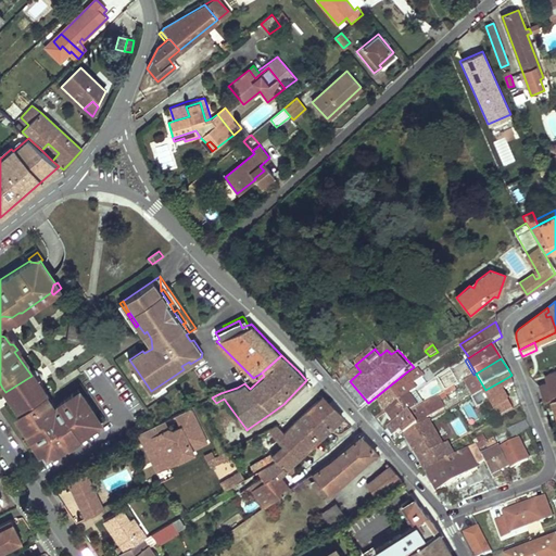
[(382,407),(387,412),(408,397),(411,395),(416,392),(412,386),(433,371),(429,365),(418,371),(379,402),(382,407)]
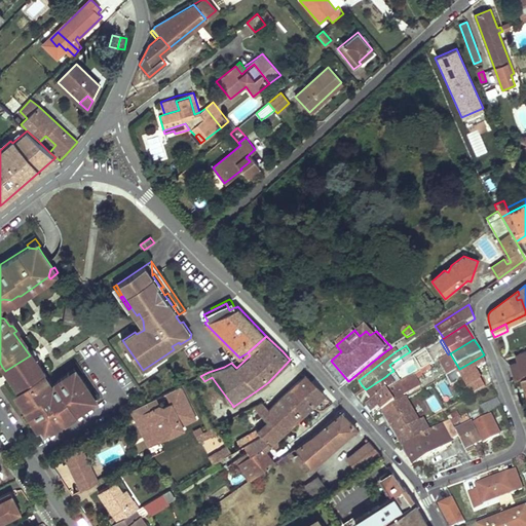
[(413,358),(421,371),(429,366),(435,363),(426,349),(413,358)]
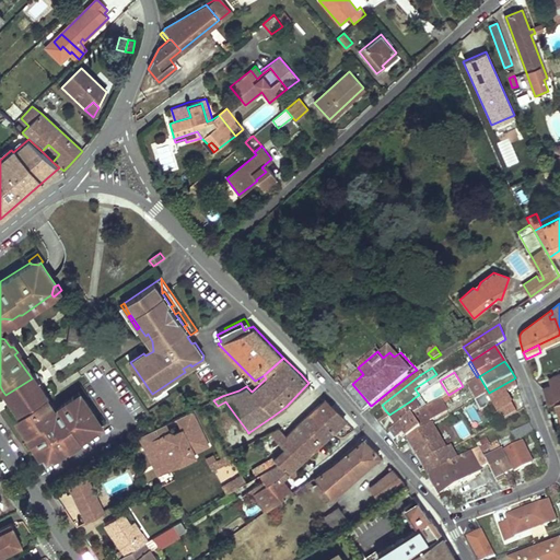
[(559,373),(549,377),(551,385),(559,382),(559,373)]
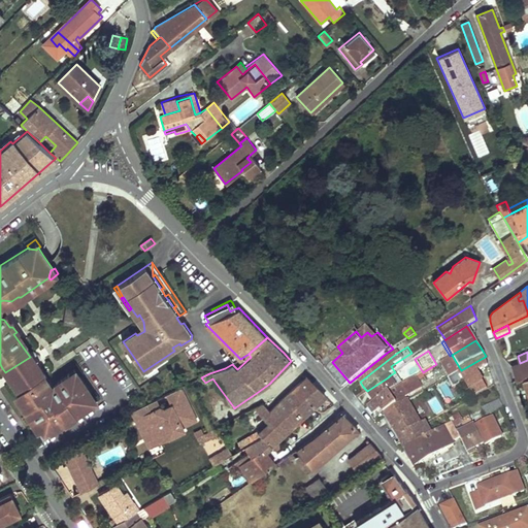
[(168,355),(156,363),(158,367),(170,359),(168,355)]
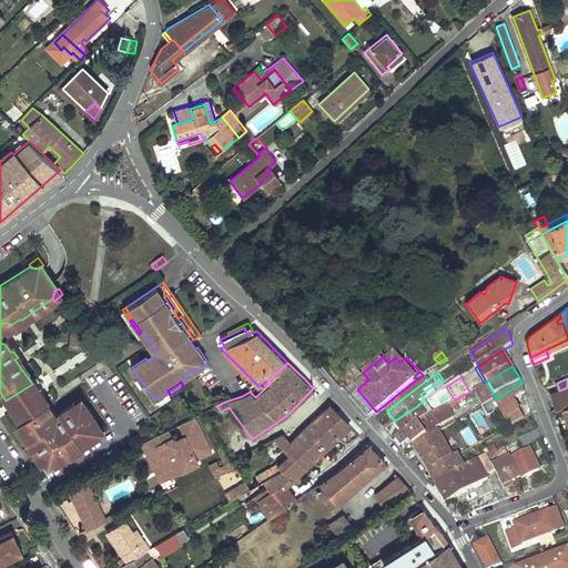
[(32,384),(6,401),(8,404),(11,409),(37,392),(32,384)]
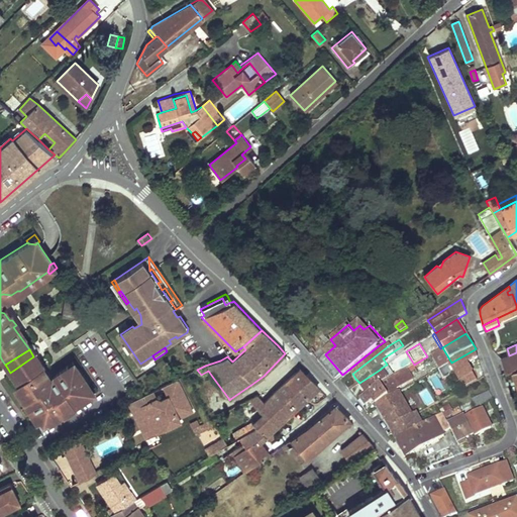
[(479,358),(475,349),(451,363),(449,364),(464,388),(478,381),(468,365),(479,358)]
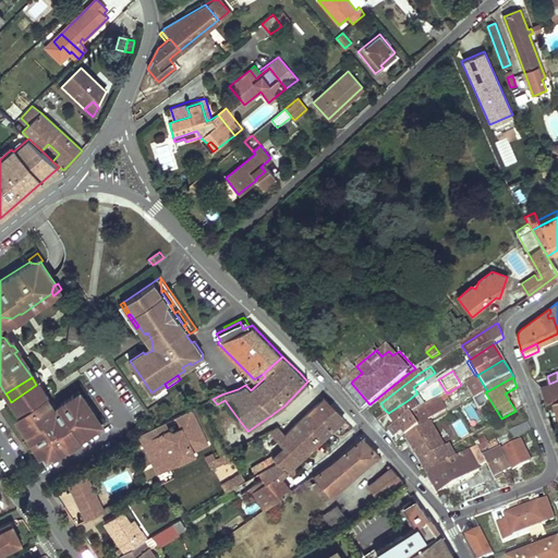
[(553,399),(557,397),(557,380),(549,384),(541,388),(545,401),(553,399)]
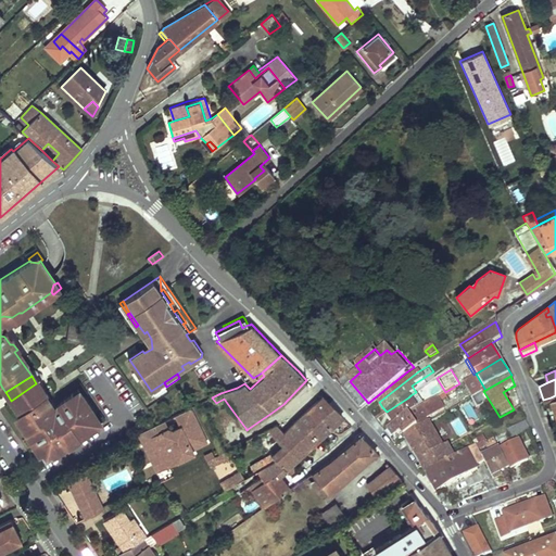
[(350,381),(341,388),(359,409),(368,403),(350,381)]
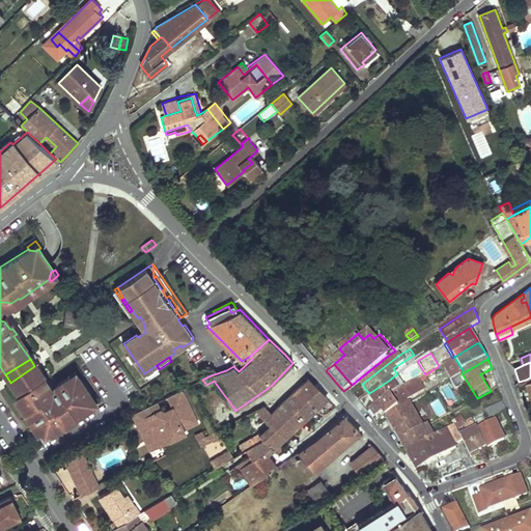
[(157,365),(144,373),(146,378),(159,369),(157,365)]
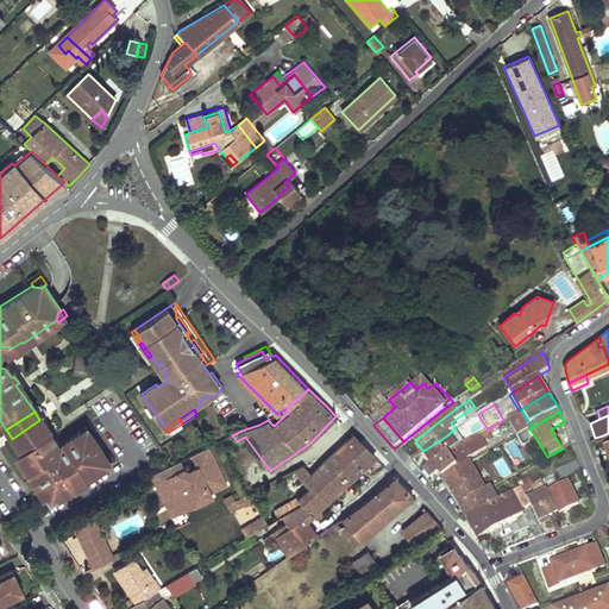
[(39,420),(12,439),(17,445),(20,450),(16,453),(32,478),(36,477),(43,488),(42,491),(49,503),(102,466),(101,464),(102,457),(105,456),(89,433),(87,434),(80,433),(79,431),(62,441),(63,444),(60,446),(58,447),(52,446),(54,444),(51,441),(54,440),(39,420)]
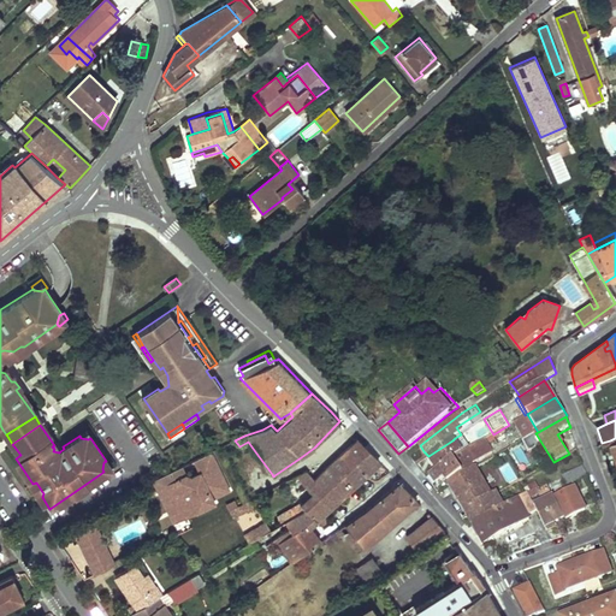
[(87,428),(78,434),(80,436),(81,438),(88,439),(90,438),(93,437),(87,428)]
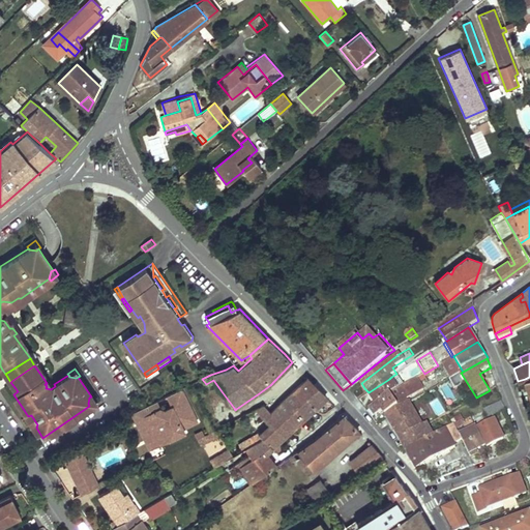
[(423,374),(429,383),(438,377),(433,369),(424,374),(423,374)]
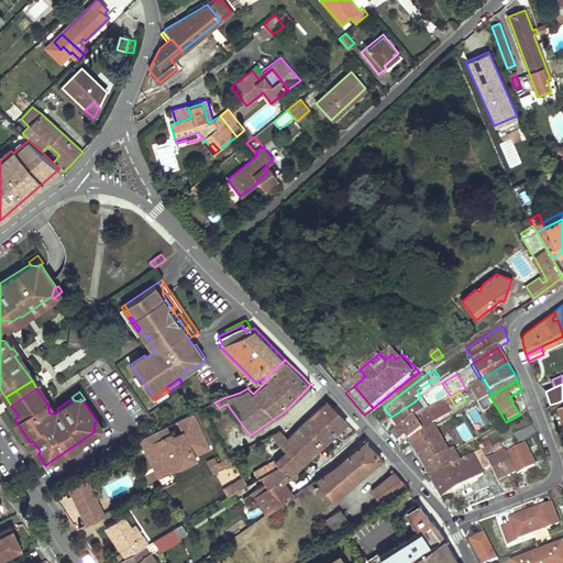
[(227,467),(264,449),(275,461),(279,465),(290,476),(295,482),(299,477),(295,472),(346,422),(327,400),(287,438),(279,430),(221,459),(227,467)]
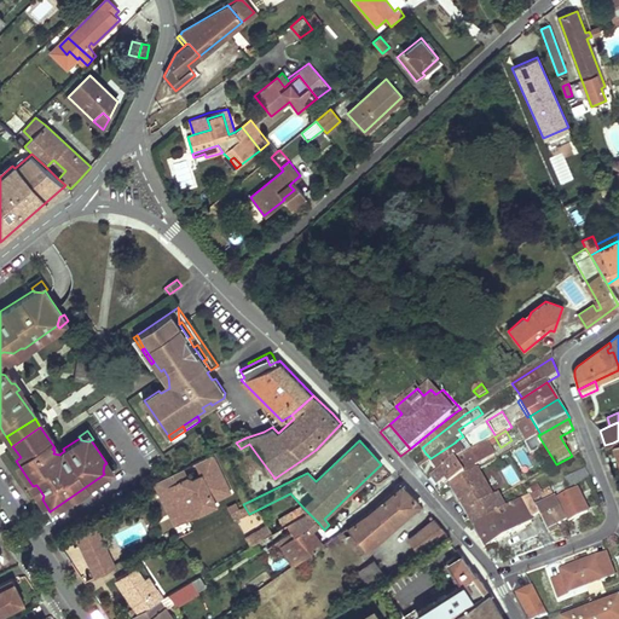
[(457,440),(455,443),(463,456),(467,455),(457,440)]
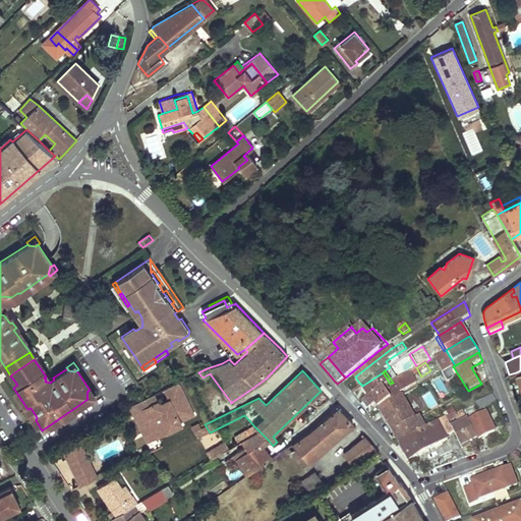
[(367,393),(371,398),(384,389),(390,384),(383,372),(362,386),(367,393)]
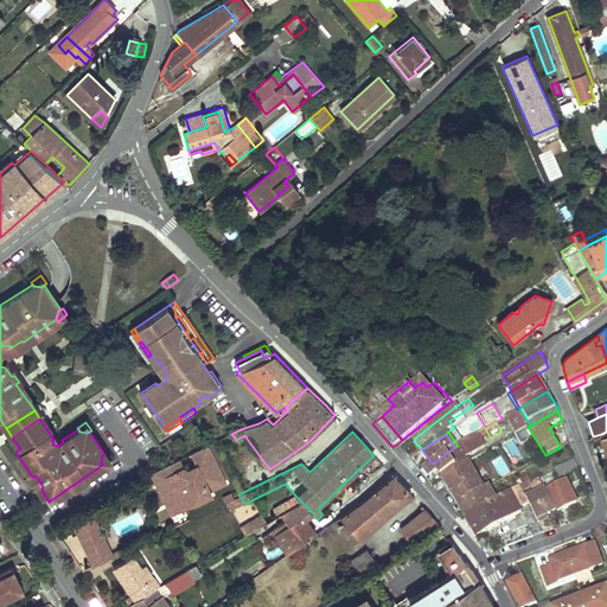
[(447,453),(458,468),(468,462),(466,458),(470,457),(485,447),(477,434),(458,446),(454,447),(447,453)]
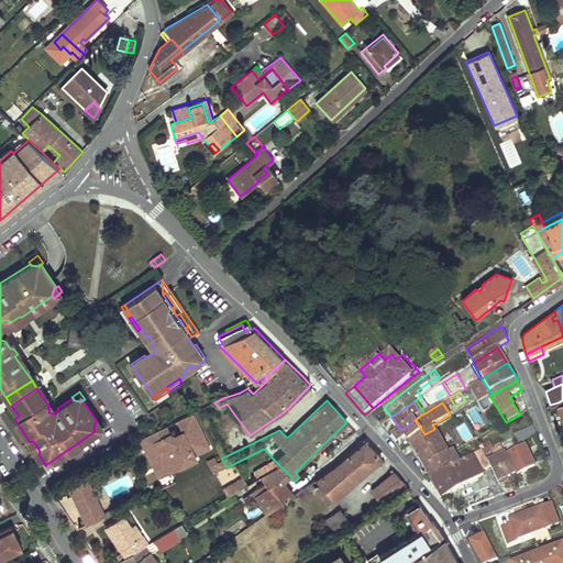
[(209,446),(192,412),(168,424),(174,435),(166,439),(162,437),(158,429),(140,439),(144,448),(147,446),(155,442),(157,448),(150,451),(156,463),(164,460),(169,471),(196,457),(194,454),(209,446)]
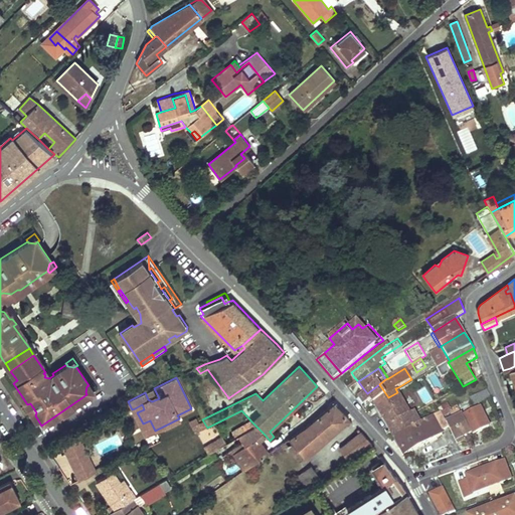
[(215,380),(209,384),(220,400),(227,396),(215,380)]
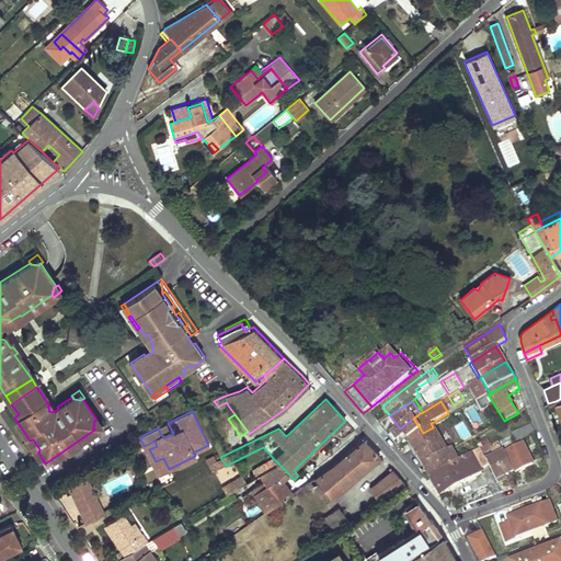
[(104,426),(99,419),(96,420),(94,421),(93,427),(94,430),(95,432),(104,426)]
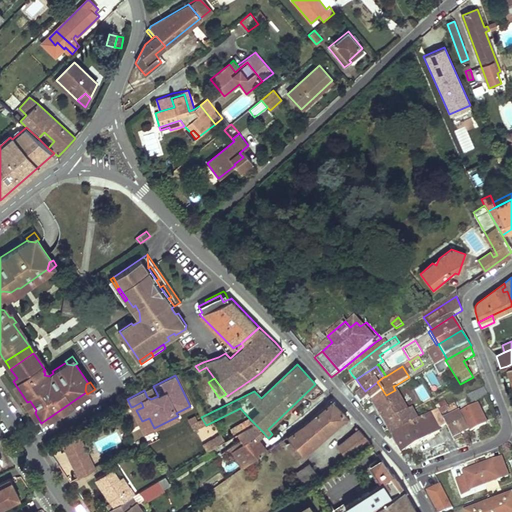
[(374,402),(386,395),(377,382),(365,391),(358,395),(364,403),(371,398),(374,402)]
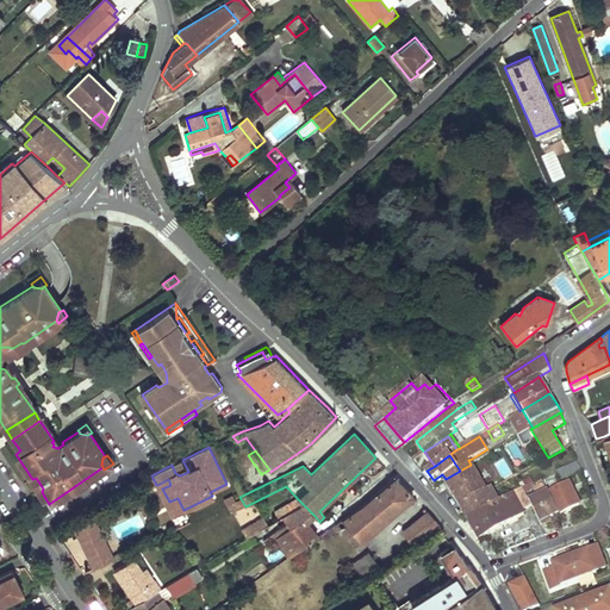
[(558,472),(562,480),(582,472),(577,462),(558,472)]
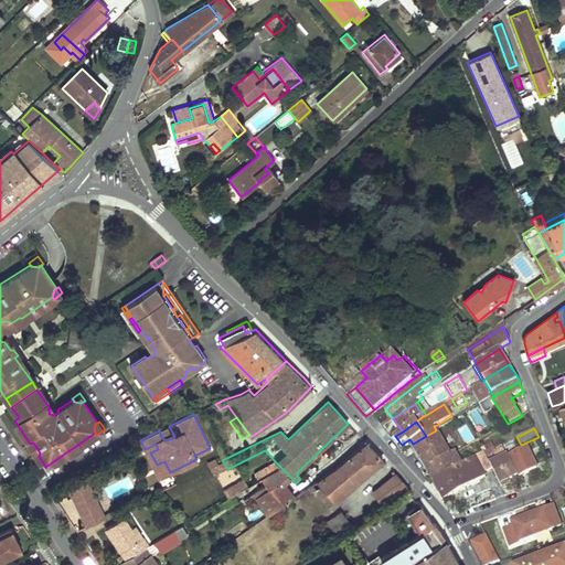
[(418,455),(427,469),(450,456),(439,436),(436,430),(426,436),(413,444),(418,455)]
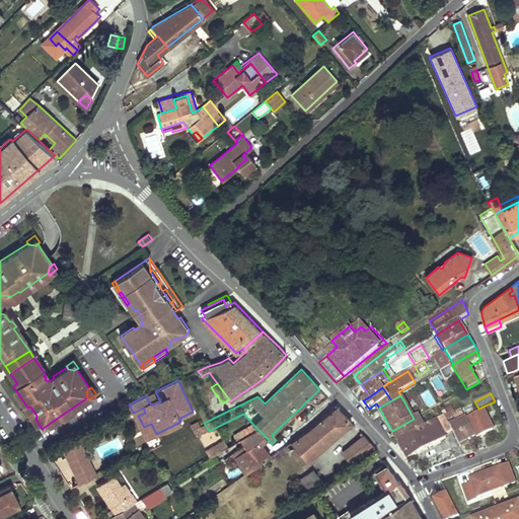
[(30,406),(27,408),(35,419),(36,416),(30,406)]
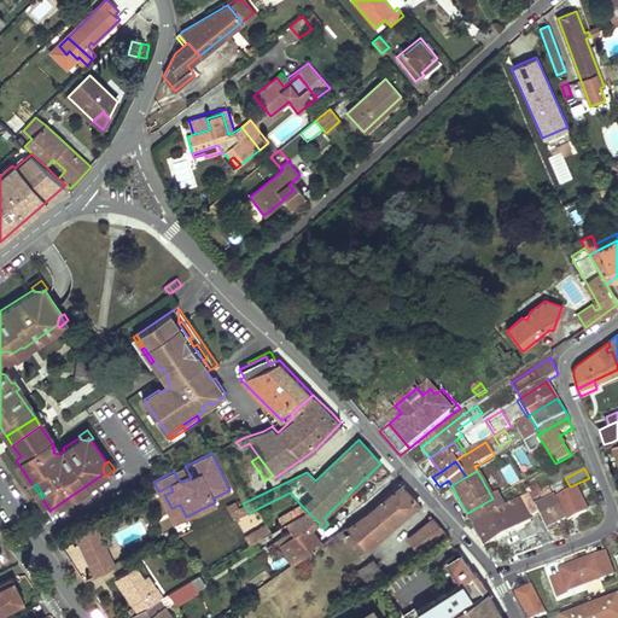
[(366,549),(419,502),(400,484),(347,526),(366,549)]
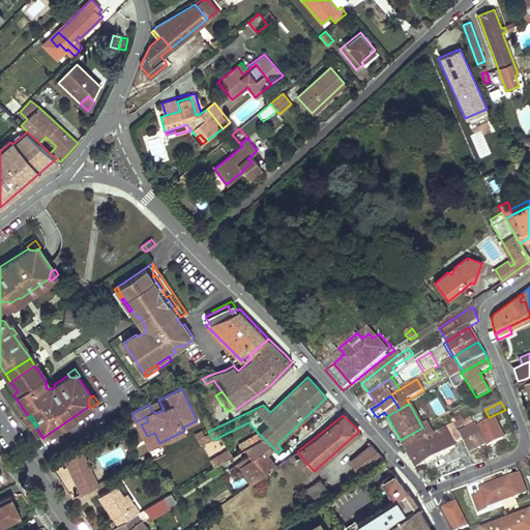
[(148,421),(146,416),(139,420),(136,421),(149,448),(159,443),(154,433),(147,436),(141,424),(148,421)]
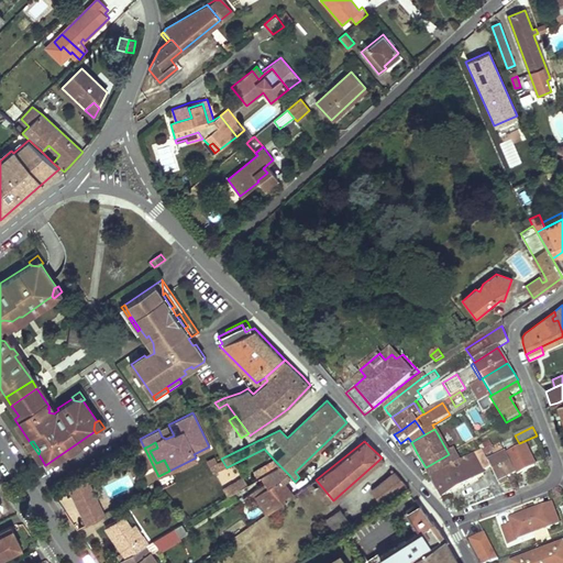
[(508,456),(516,474),(522,471),(522,474),(536,466),(527,448),(508,456)]
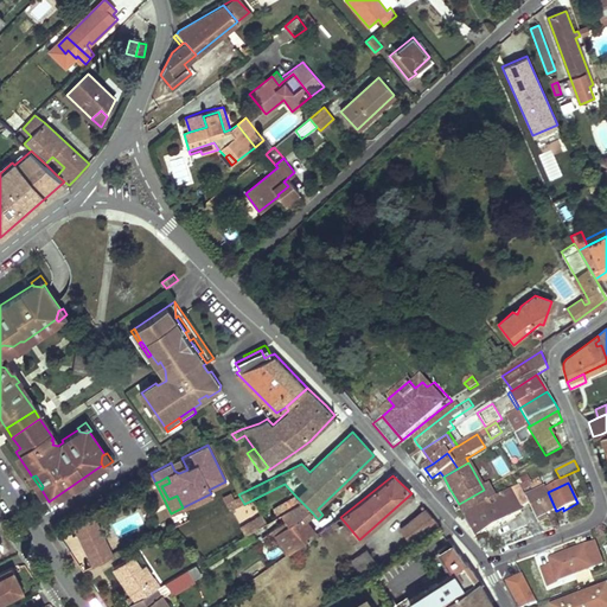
[(504,491),(493,497),(489,487),(484,490),(459,504),(464,511),(467,518),(506,496),(504,491)]
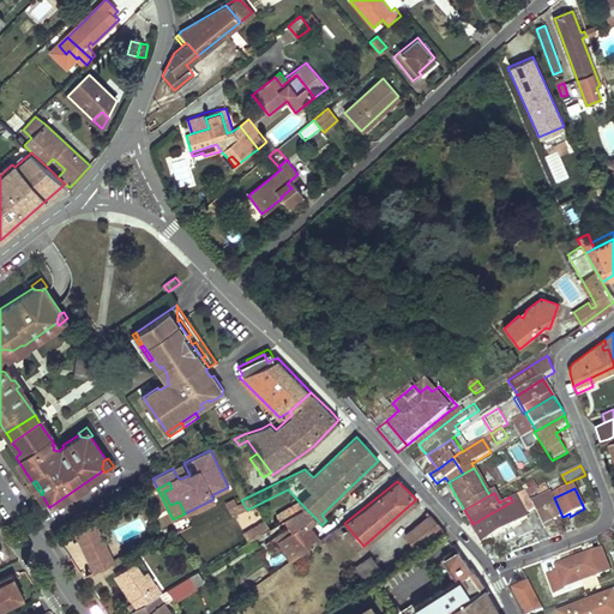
[(480,539),(482,543),(528,518),(525,515),(535,510),(533,505),(528,497),(527,493),(512,501),(473,524),(480,539)]
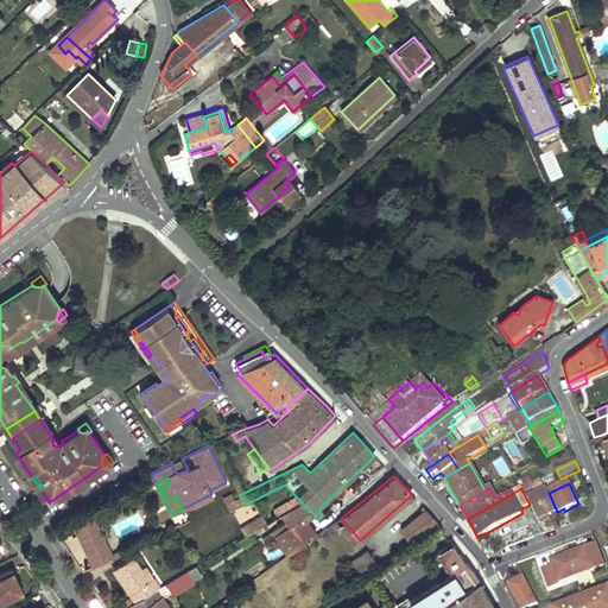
[(549,518),(558,514),(557,512),(549,493),(546,491),(527,500),(530,505),(539,523),(549,518)]
